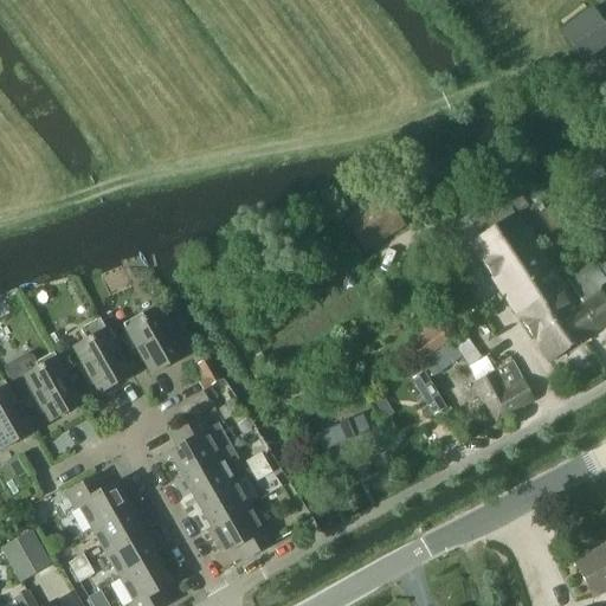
[(584,64),(605,46),(605,26),(591,7),(559,32),(584,64)]
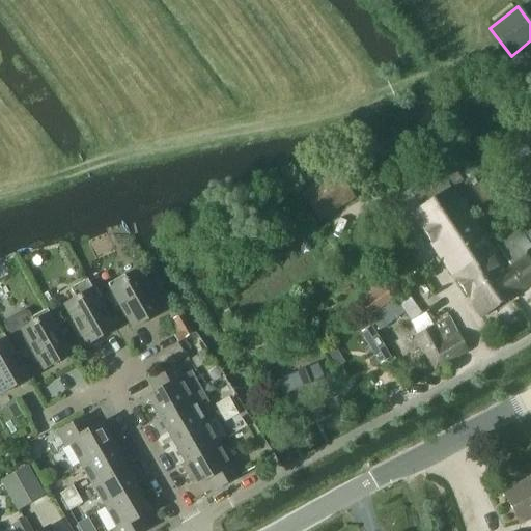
[(354,198),(335,170),(300,194),(318,222),(354,198)]
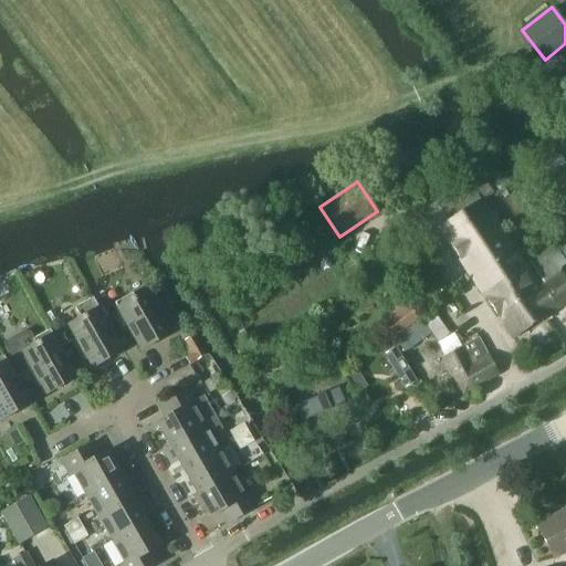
[(565,259),(565,181),(545,192),(565,233),(565,245),(561,249),(565,259)]
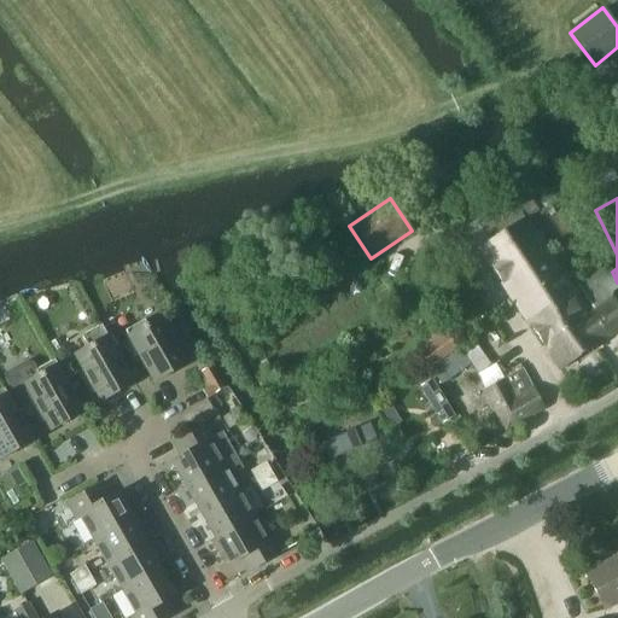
[(509,199),(474,222),(488,243),(479,248),(507,289),(552,258),(526,220),(525,219),(523,220),(517,210),(509,199)]
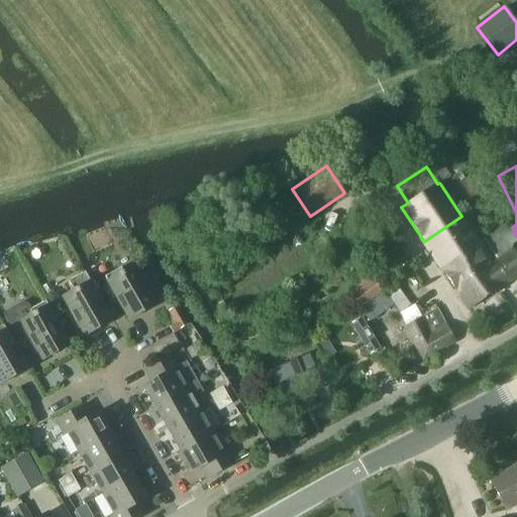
[(368,200),(351,214),(360,225),(378,212),(368,200)]
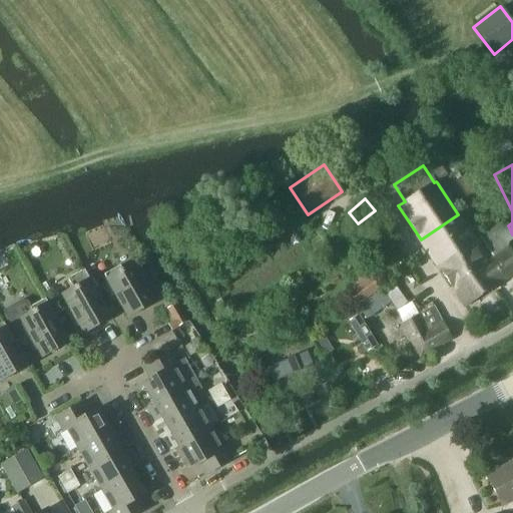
[(458,214),(421,239),(438,265),(475,239),(458,214)]
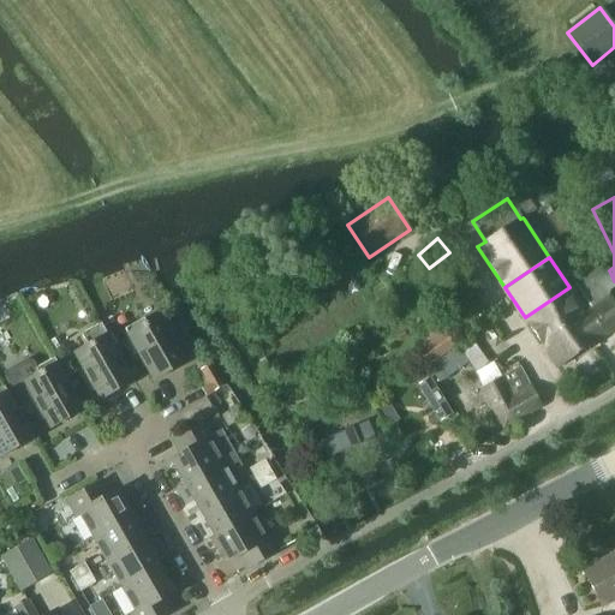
[(589,262),(579,268),(585,278),(595,272),(589,262)]
